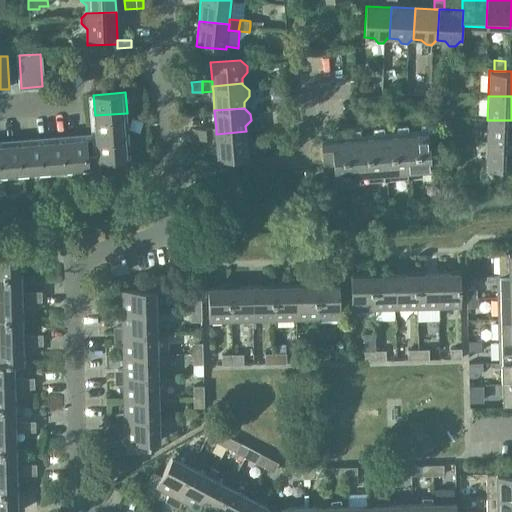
[(95,115),(96,138),(129,135),(127,113),(95,115)]
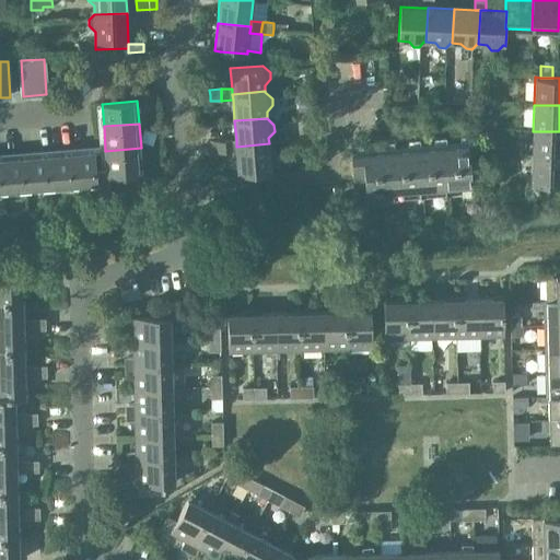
[(559,131),(533,131),(532,156),(559,158),(559,131)]
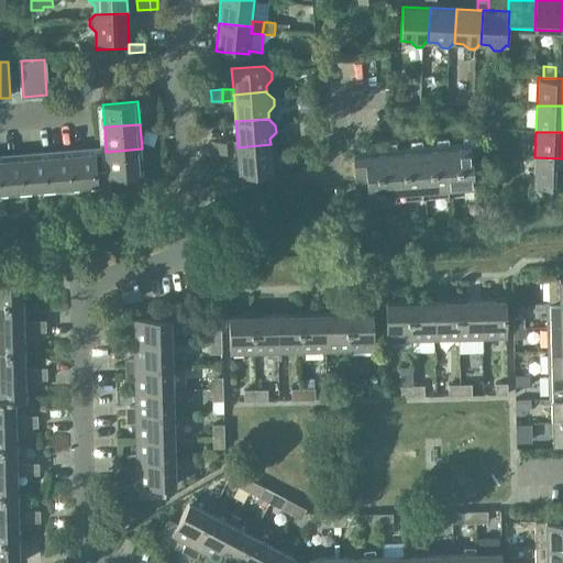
[(449,139),(441,140),(445,197),(475,195),(472,148),(475,147),(475,138),(463,138),(463,143),(449,144),(449,139)]
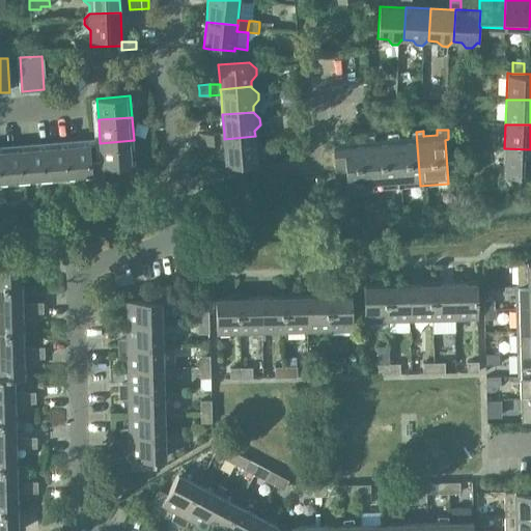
[(387,134),(388,139),(389,139),(393,188),(420,186),(416,132),(412,132),(413,137),(398,138),(398,133),(387,134)]
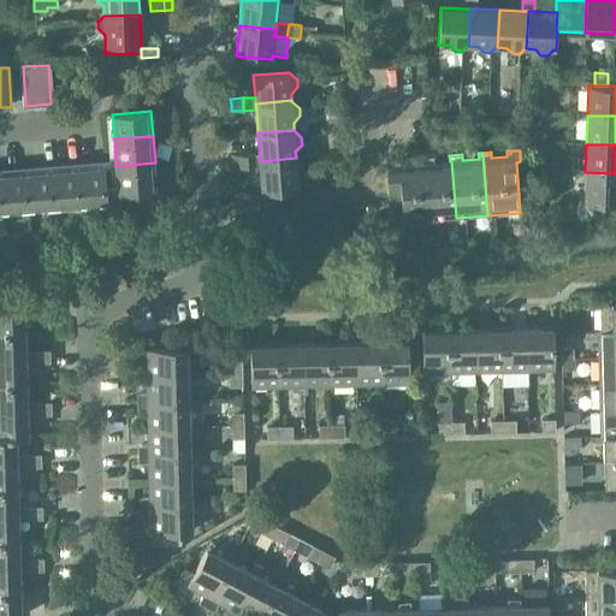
[(260,154),(247,155),(248,169),(260,167),(260,161),(260,154)]
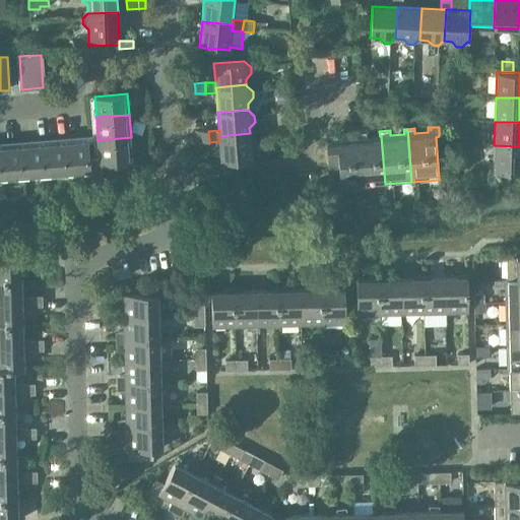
[(208,131),(198,132),(198,137),(199,142),(209,142),(208,131)]
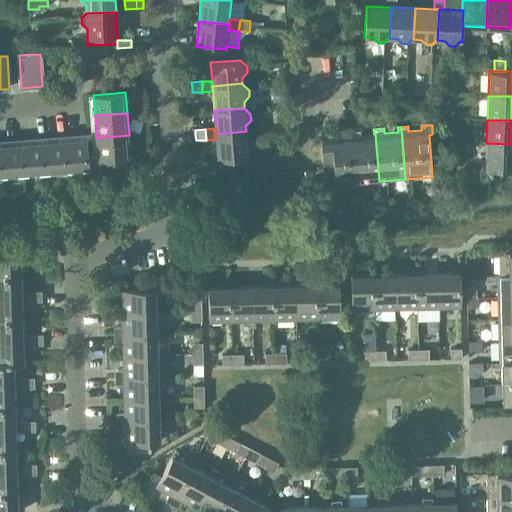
[(350,136),(348,136),(352,183),(379,181),(375,134),(374,134),(360,135),(360,130),(349,131),(350,136)]
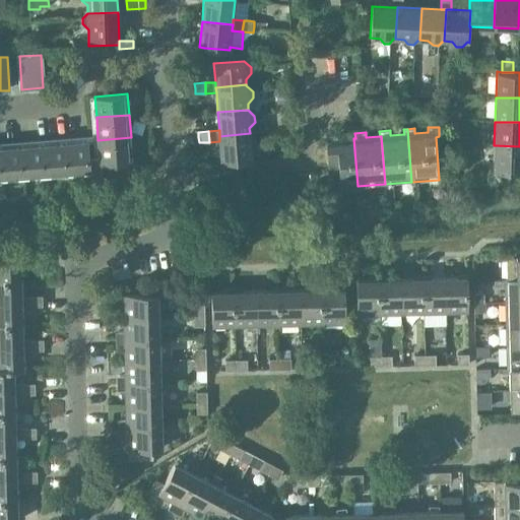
[(250,133),(219,136),(219,141),(221,161),(252,159),(251,152),(257,145),(256,140),(250,134),(250,133)]
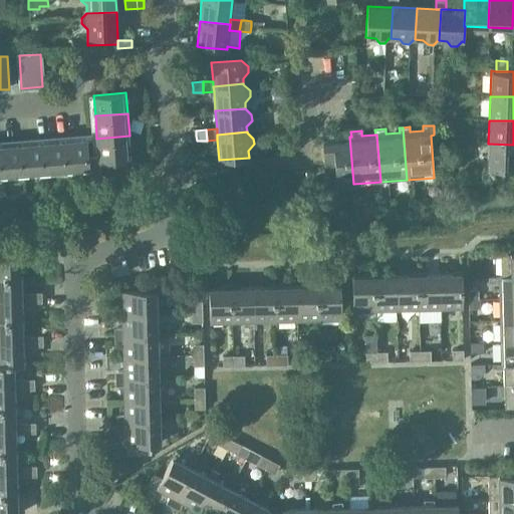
[(353,184),(349,137),(337,138),(337,133),(321,134),(325,186),(353,184)]
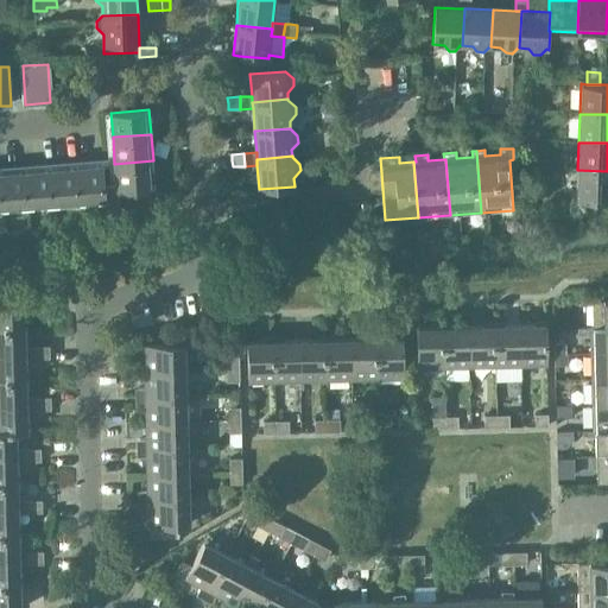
[(114,164),(116,182),(116,191),(118,190),(154,188),(153,160),(114,164)]
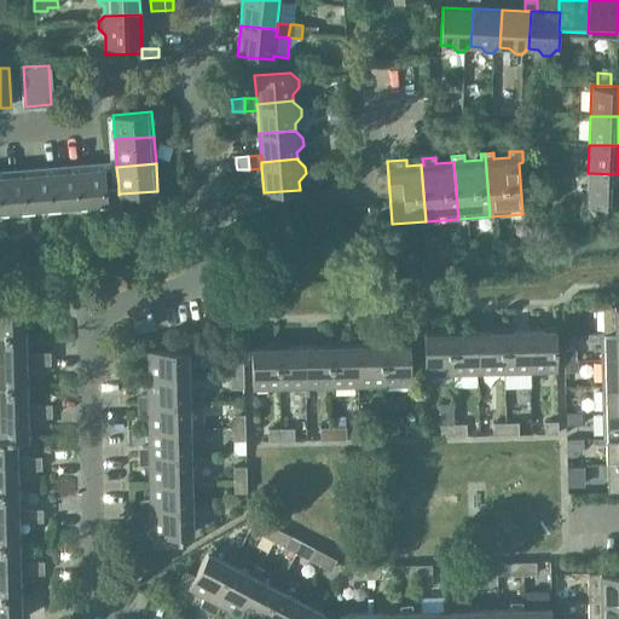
[(97,168),(77,169),(82,209),(100,208),(97,168)]
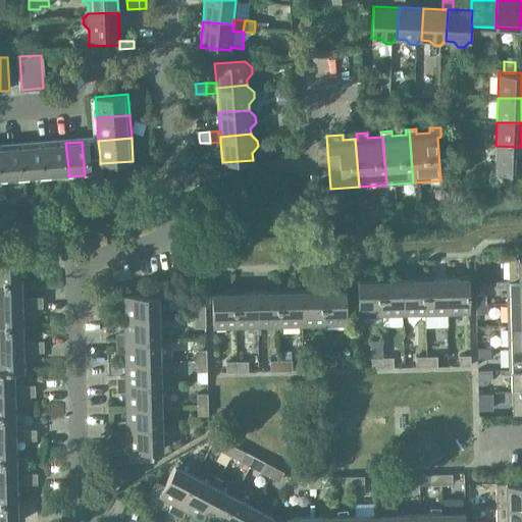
[(89,142),(82,142),(85,175),(90,175),(93,176),(99,176),(102,173),(101,163),(100,164),(100,156),(90,157),(89,142)]
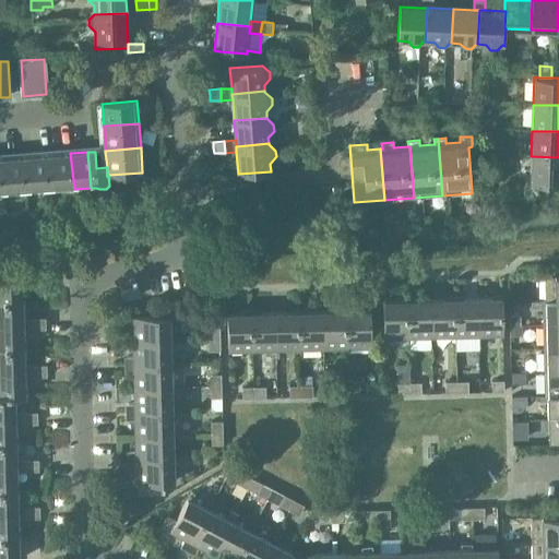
[(70,153),(47,155),(51,191),(74,189),(70,153)]
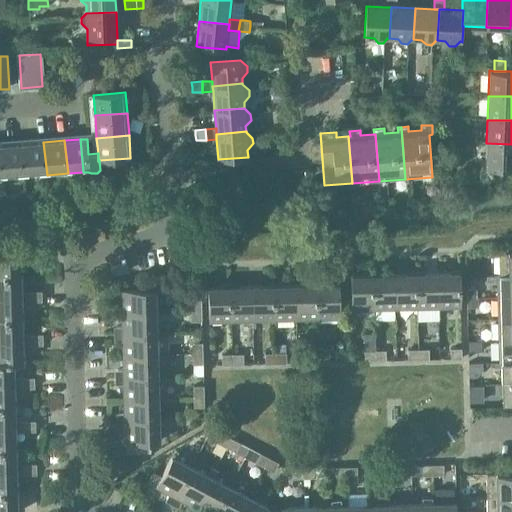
[(43,142),(22,144),(26,176),(47,175),(43,142)]
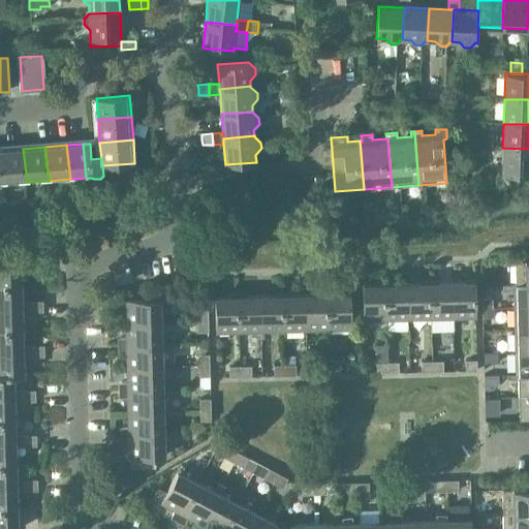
[(528,149),(502,148),(502,173),(528,174),(528,149)]
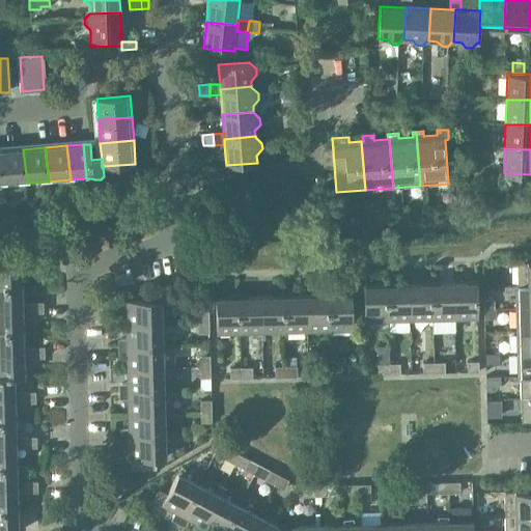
[(23,149),(0,150),(0,154),(4,185),(27,183),(23,149)]
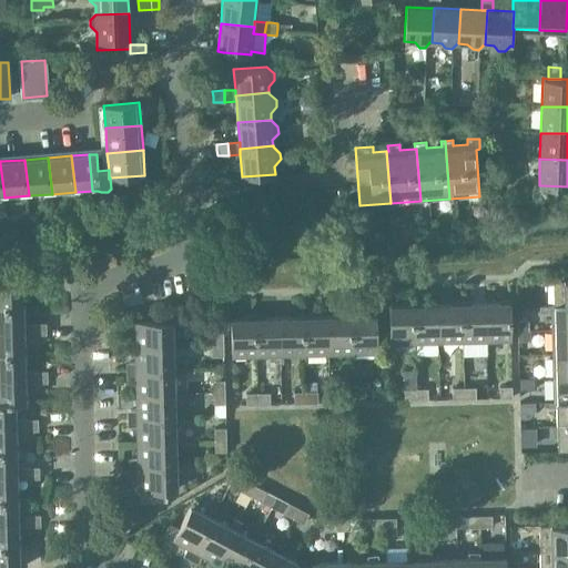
[(0,282),(0,303),(22,303),(21,271),(9,271),(10,283),(0,282)]
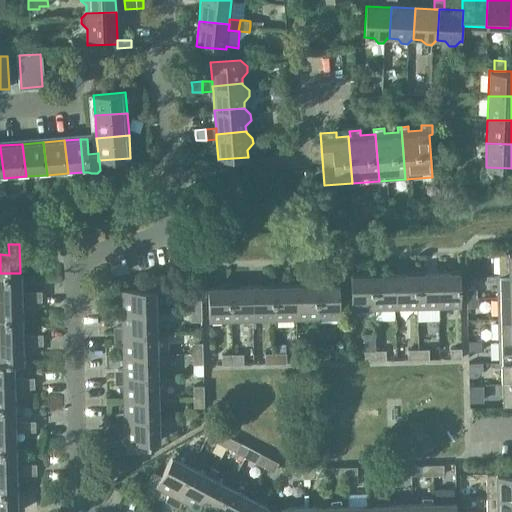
[(511,253),(499,254),(499,277),(511,276),(511,253)]
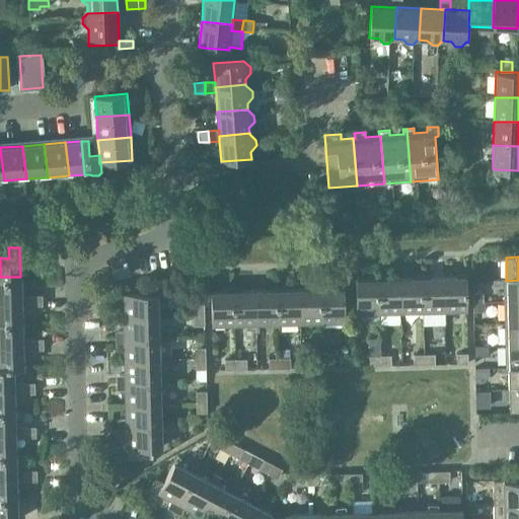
[(0,277),(0,301),(21,301),(21,296),(20,277),(0,277)]
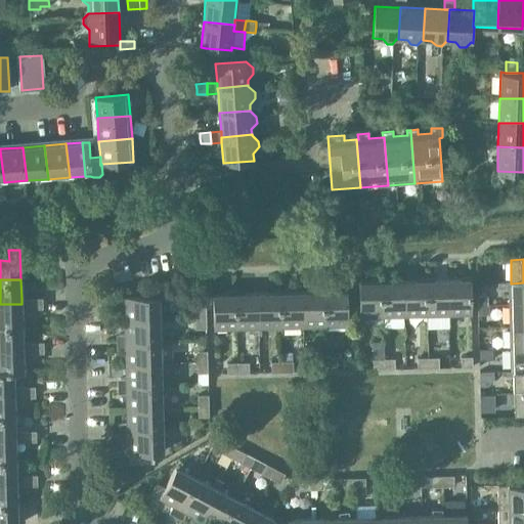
[(471,279),(448,280),(448,316),(472,316),(471,279)]
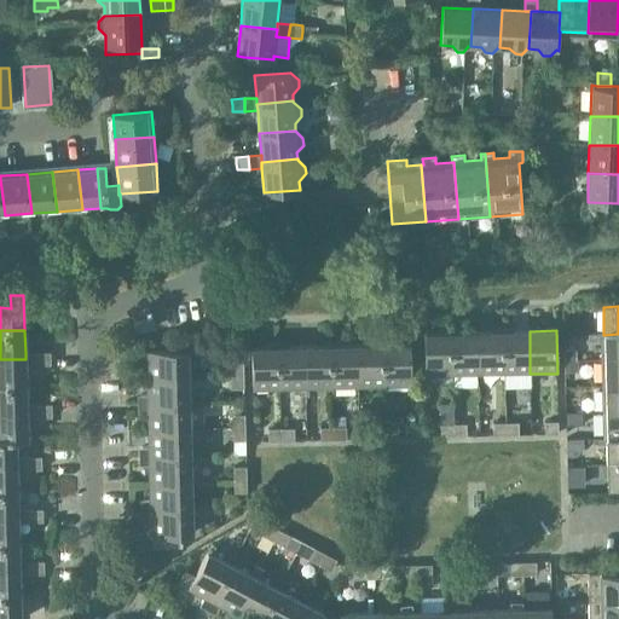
[(530,331),(503,333),(504,375),(530,374),(530,331)]
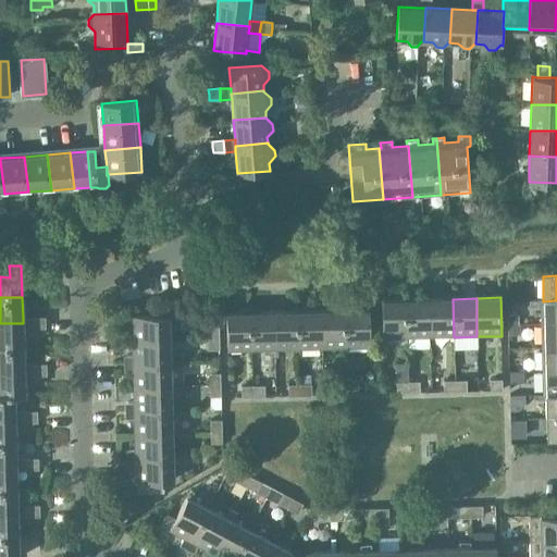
[(430,299),(406,300),(407,338),(430,338),(430,299)]
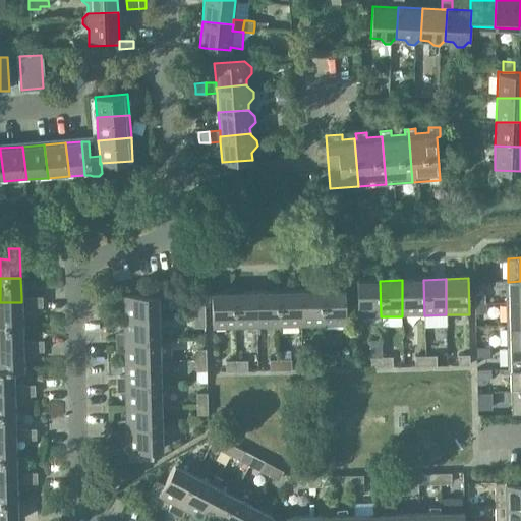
[(423,280),(402,280),(402,316),(424,315),(423,280)]
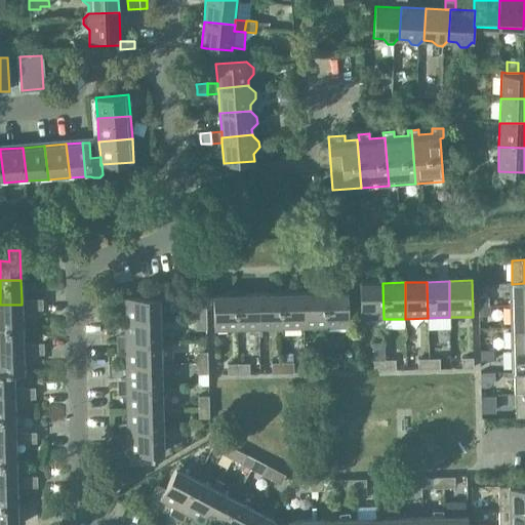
[(384,319),(382,283),(360,283),(361,320),(384,319)]
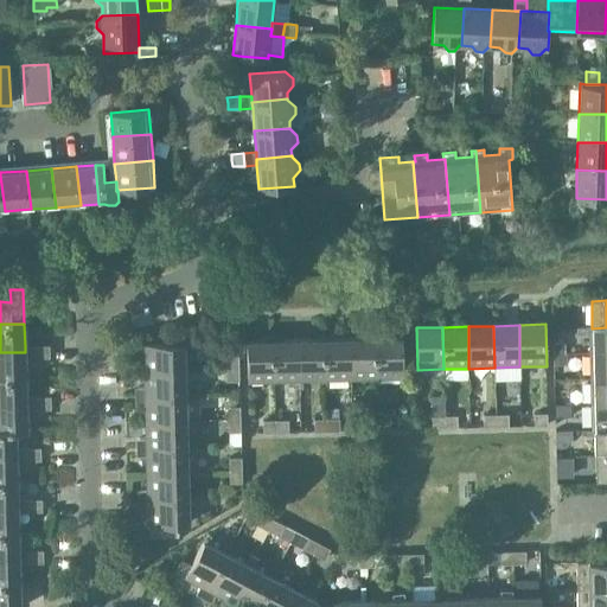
[(606,327),(592,328),(593,353),(606,353),(606,327)]
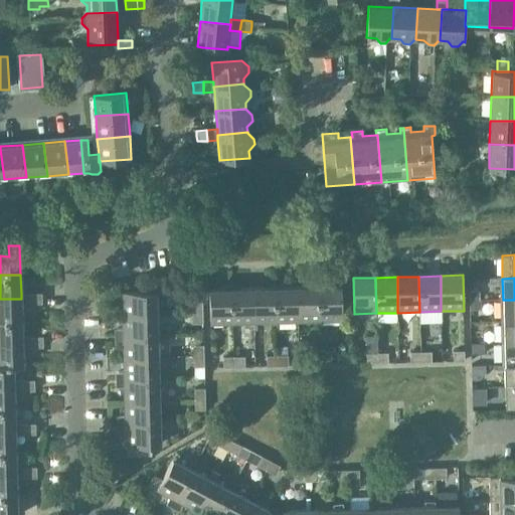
[(319,287),(297,288),(298,323),(320,323),(319,287)]
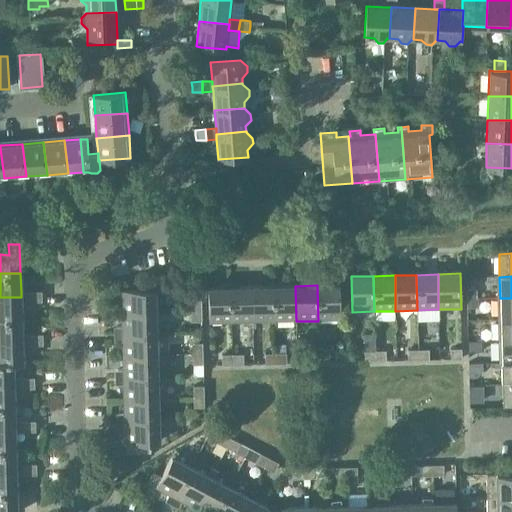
[(339,285),(317,285),(318,321),(340,320),(339,285)]
